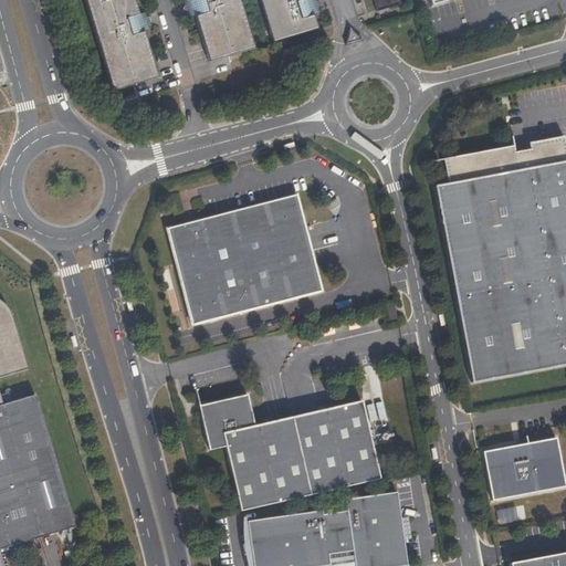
[(145,32),(155,29),(149,13),(139,16),(134,0),(83,0),(111,93),(159,79),(145,32)]
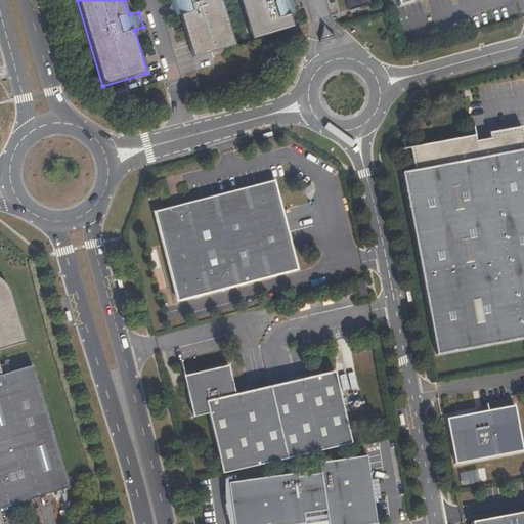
[(193,60),(232,48),(218,0),(174,0),(175,1),(166,4),(171,20),(179,17),(193,60)]
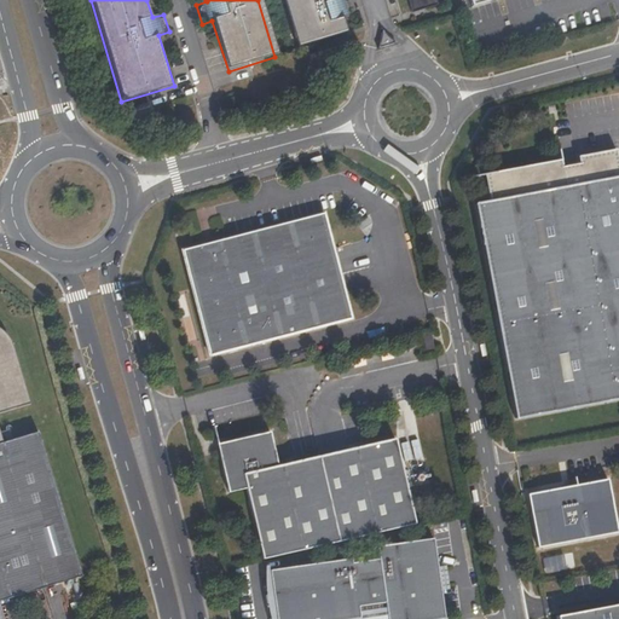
[(284,0),(299,55),(351,39),(345,17),(357,13),(352,0),(284,0)]
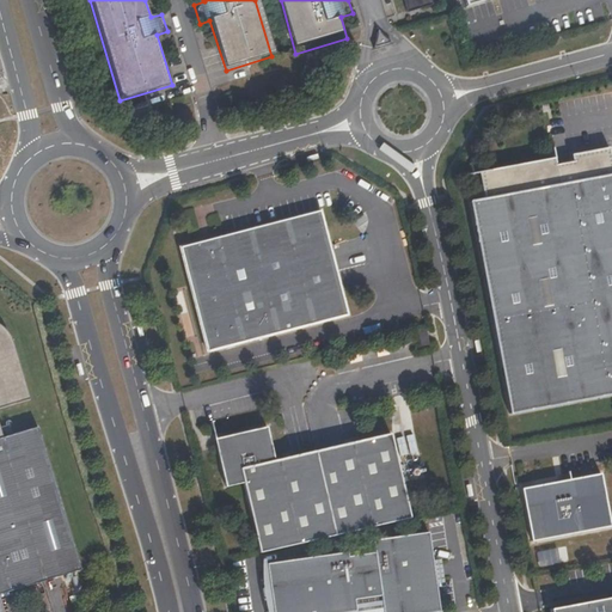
[(433,7),(430,0),(402,0),(407,14),(433,7)]
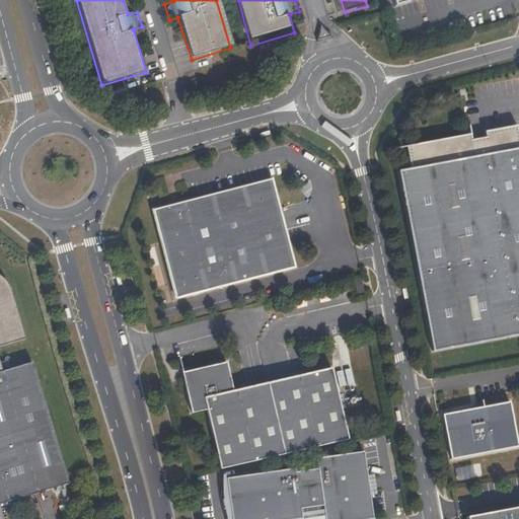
[(315,42),(330,38),(319,25),(315,42)]
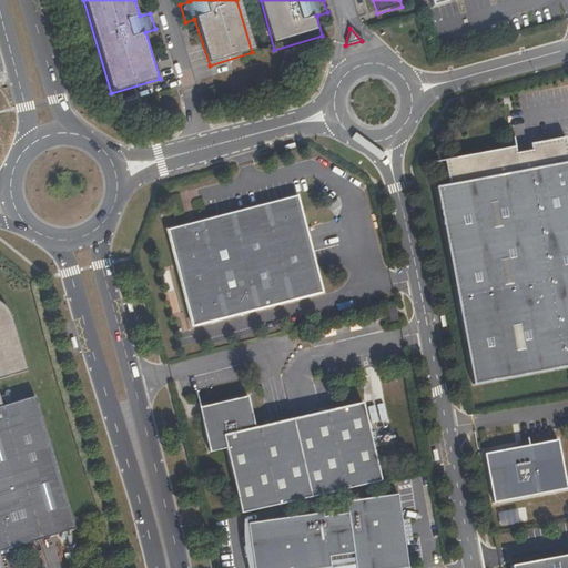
[(567,365),(567,155),(564,134),(530,141),(530,145),(514,150),(513,145),(444,160),(449,183),(436,186),(473,386),(567,365)]
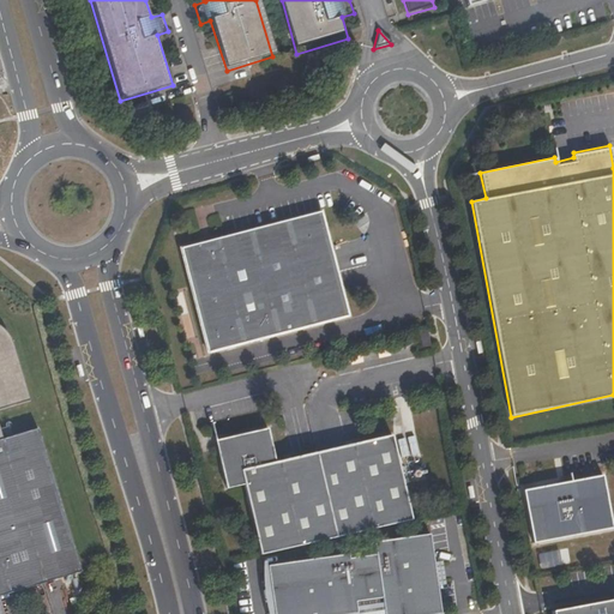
[(211,353),(353,315),(326,212),(185,250),(211,353)]
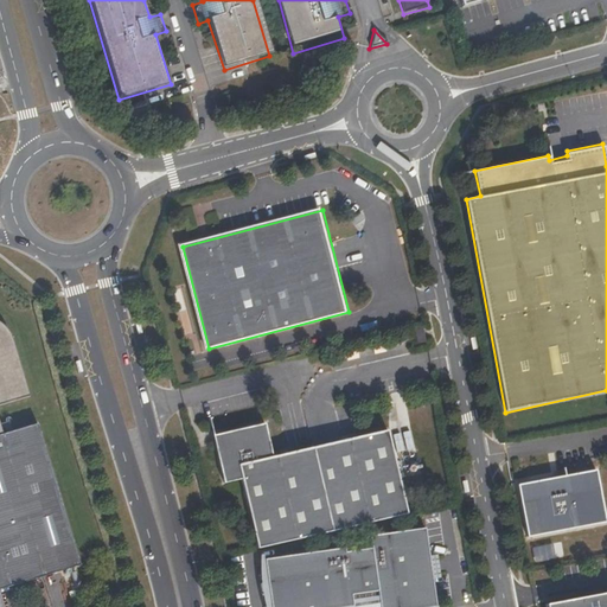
[(0,589),(82,566),(37,425),(4,434),(0,423),(0,406),(30,397),(7,331),(6,328),(1,324),(0,323),(0,589)]
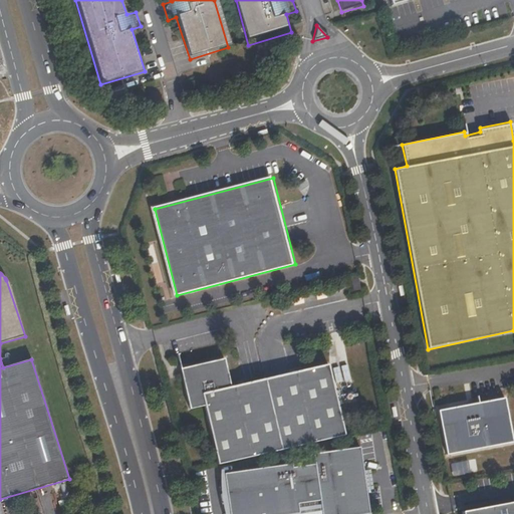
[(354,288),(361,287),(359,276),(352,277),(354,288)]
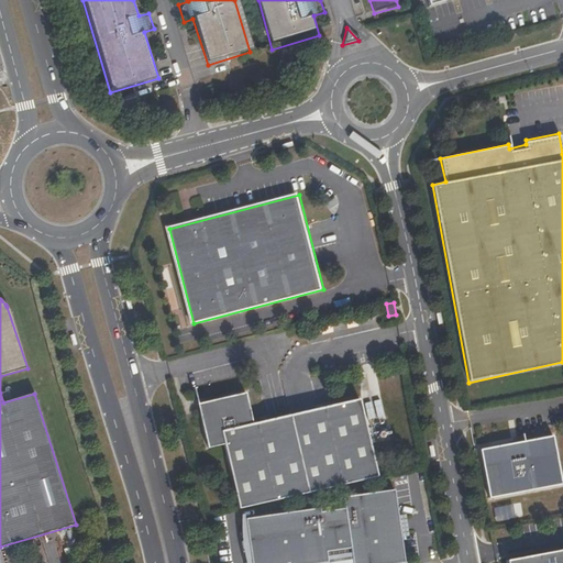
[(208,399),(208,404),(205,408),(197,409),(206,446),(222,442),(238,507),(377,475),(359,397),(252,422),(244,390),(208,399)]
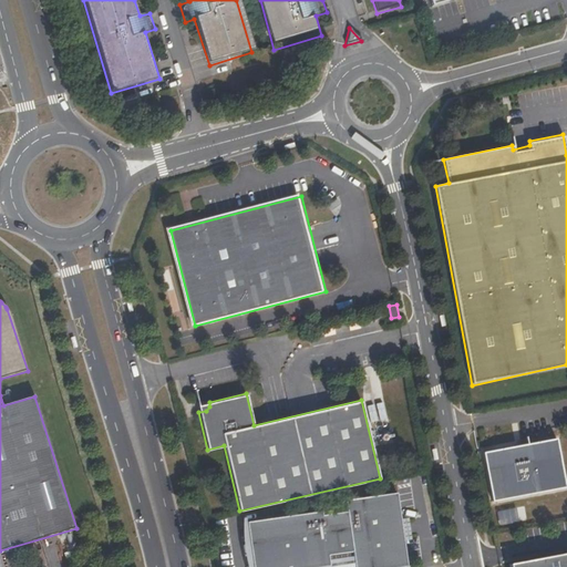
[(206,411),(209,406),(209,402),(197,404),(198,412),(206,411)]
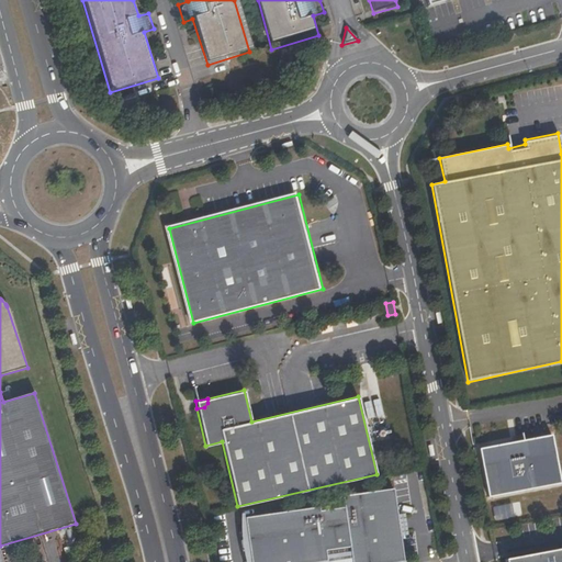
[(489,497),(561,484),(553,435),(479,448),(489,497)]
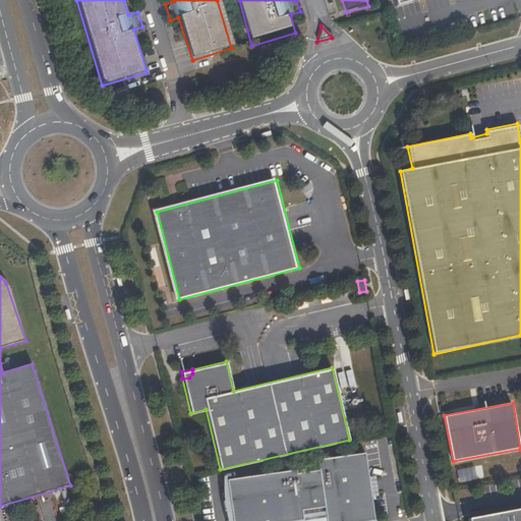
[(373,520),(370,497),(364,453),(316,459),(317,469),(295,472),(295,469),(225,479),(230,520),(296,520),(302,520),(302,517),(324,514),(325,520),(373,520)]
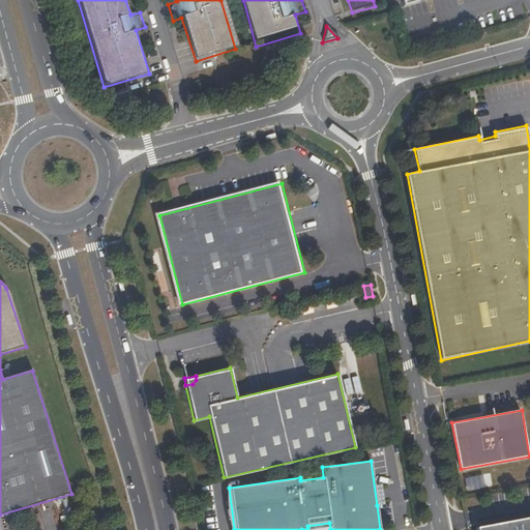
[(529,529),(529,512),(471,524),(472,529),(529,529)]
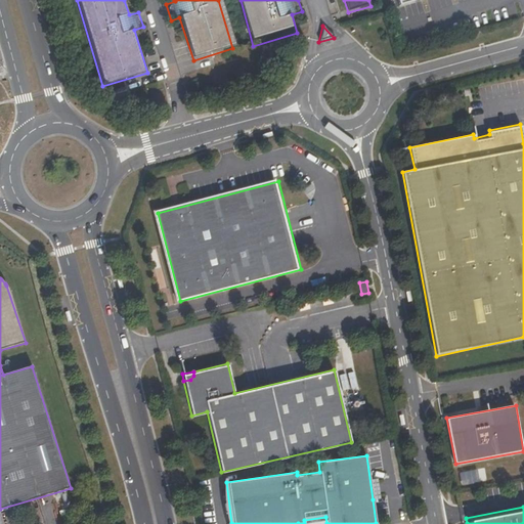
All buildings are outlined.
